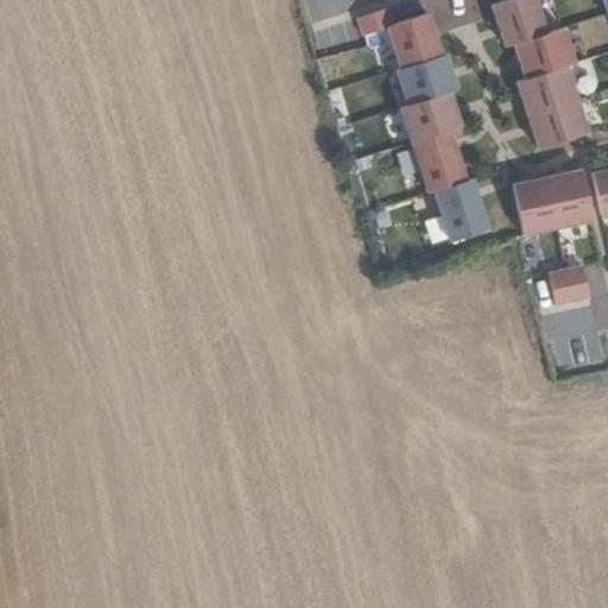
[(504,0),(491,5),(504,46),(514,44),(549,32),(538,0),(504,0)]
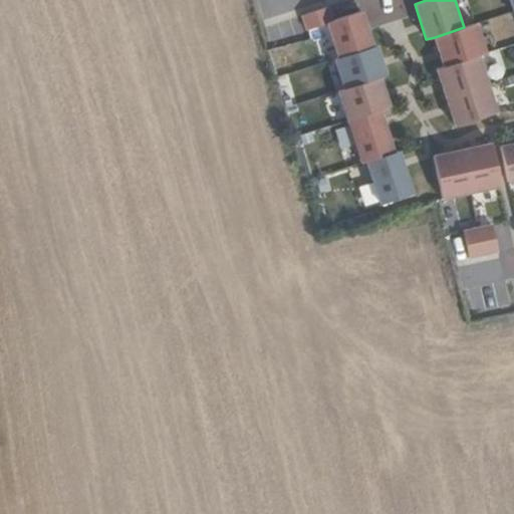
[(327,23),(331,22),(327,7),(301,15),(306,30),(327,23)]
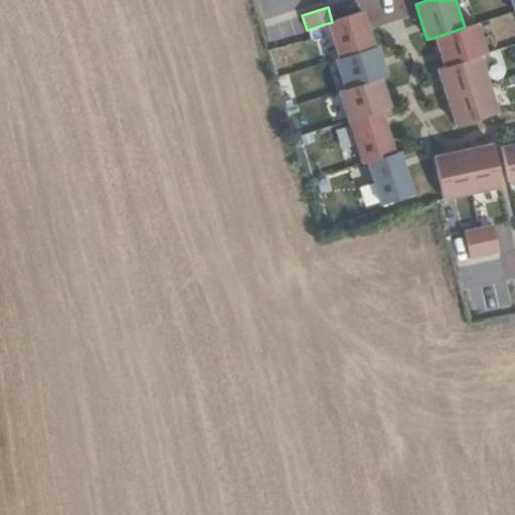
[(332,22),(328,23),(339,59),(374,48),(363,12),(332,22)]
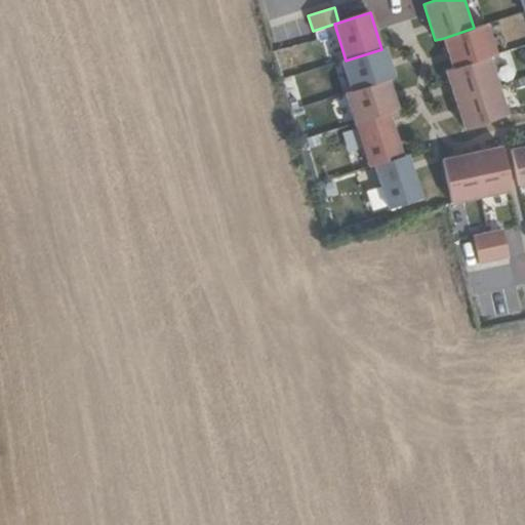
[(444,38),(453,69),(493,56),(499,54),(489,23),(474,28),(444,38)]
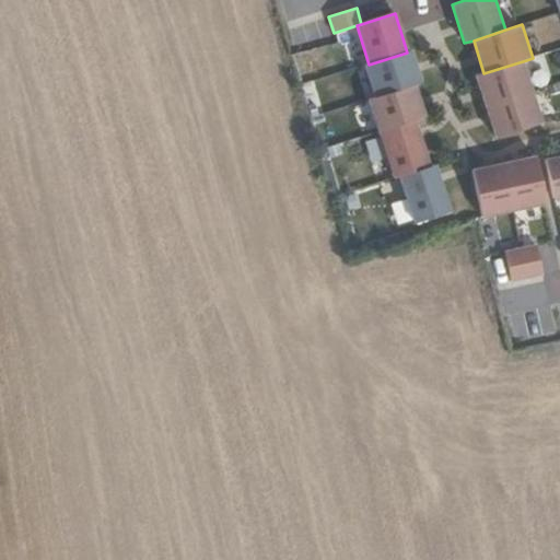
[(423,82),(412,50),(407,53),(369,65),(363,67),(373,98),(416,84),(423,82)]
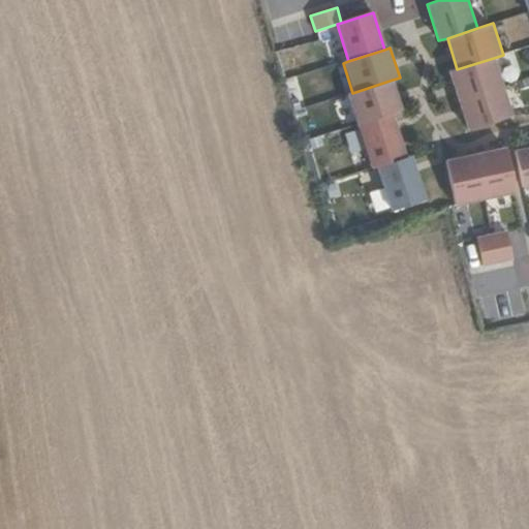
[(449,72),(468,130),(516,115),(497,57),(457,69),(449,72)]
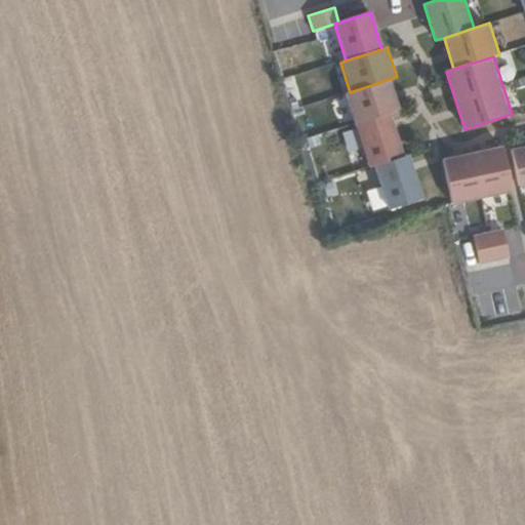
[(350,92),(344,94),(354,126),(390,115),(400,111),(390,79),(350,92)]
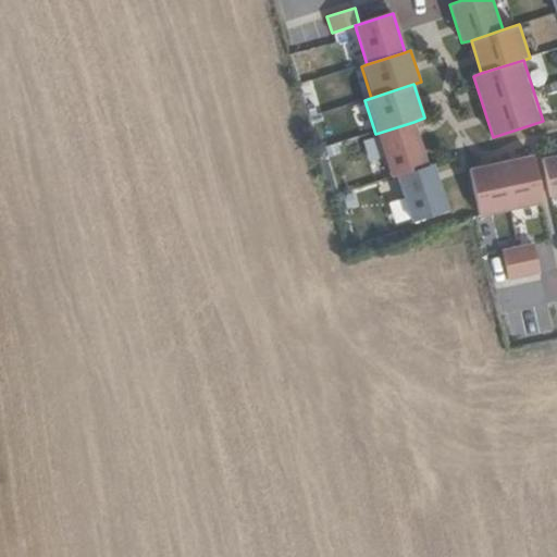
[(428,164),(413,122),(375,134),(390,176),(428,164)]
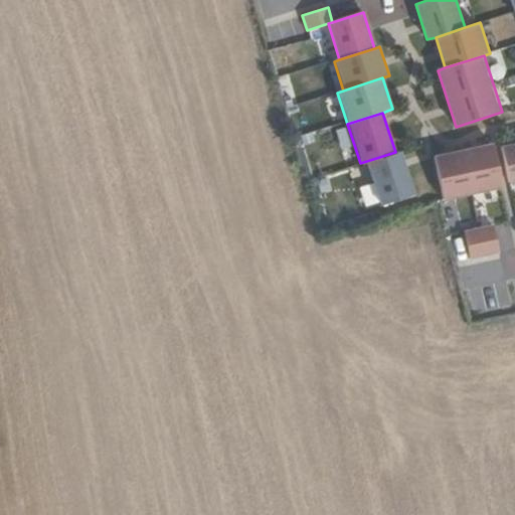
[(493,144),(436,156),(445,199),(503,187),(493,144)]
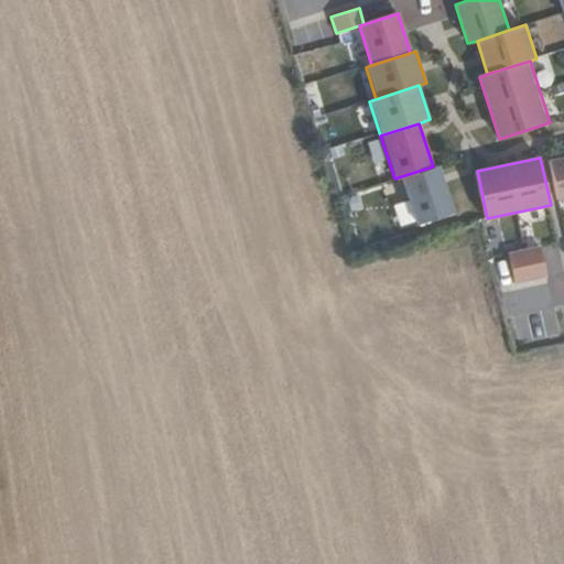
[(563,158),(550,161),(559,199),(563,198),(563,158)]
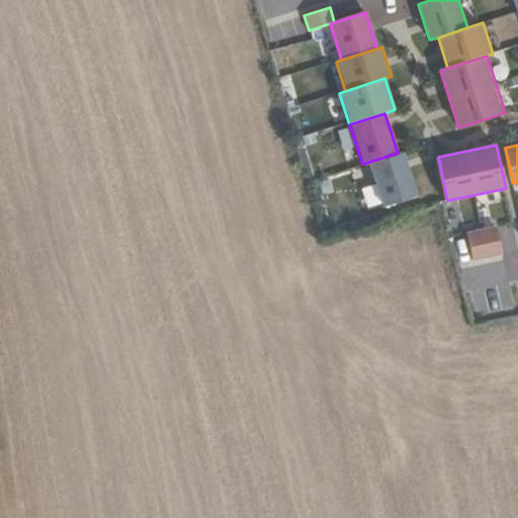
[(405,154),(369,165),(383,208),(419,196),(405,154)]
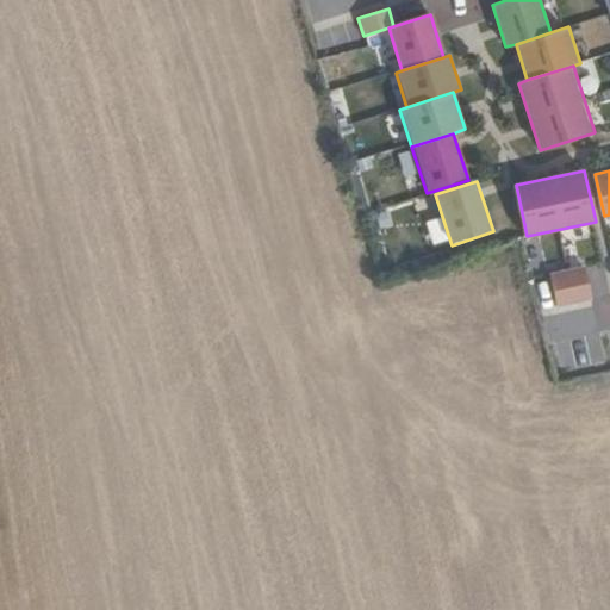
[(551,274),(558,306),(592,298),(585,267),(551,274)]
